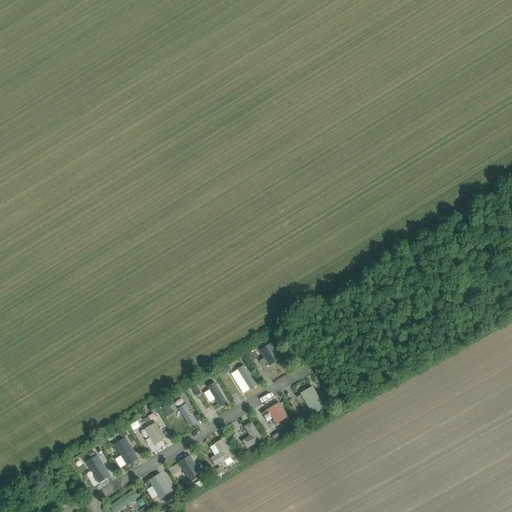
[(273,342),(260,348),(269,367),(282,361),(273,342)]
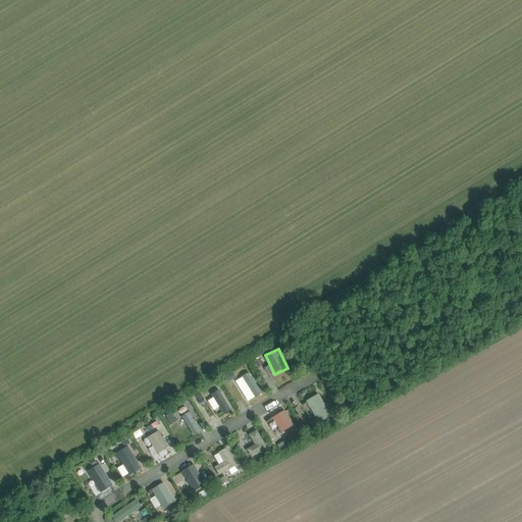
[(214,397),(208,401),(216,414),(221,410),(224,415),(232,410),(219,388),(212,394),(214,397)]
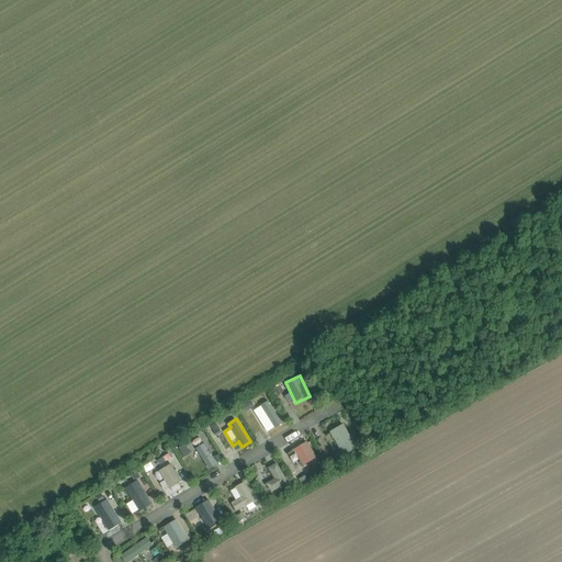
[(344,424),(330,430),(344,454),(357,448),(344,424)]
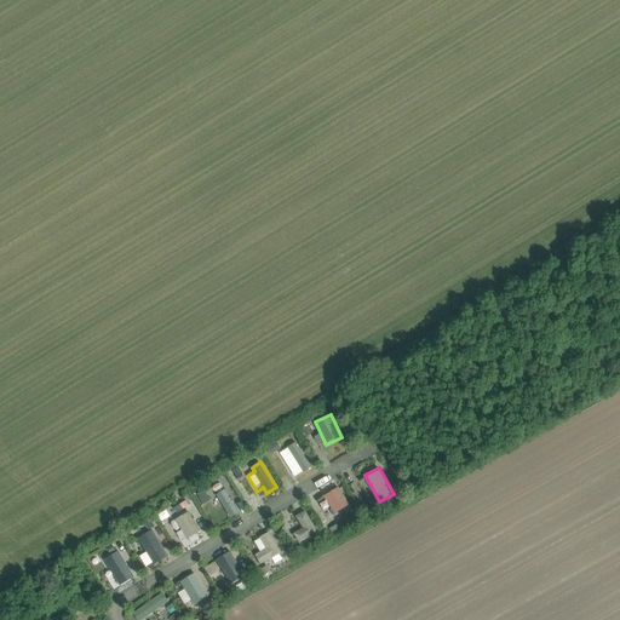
[(325,494),(334,514),(350,505),(340,486),(325,494)]
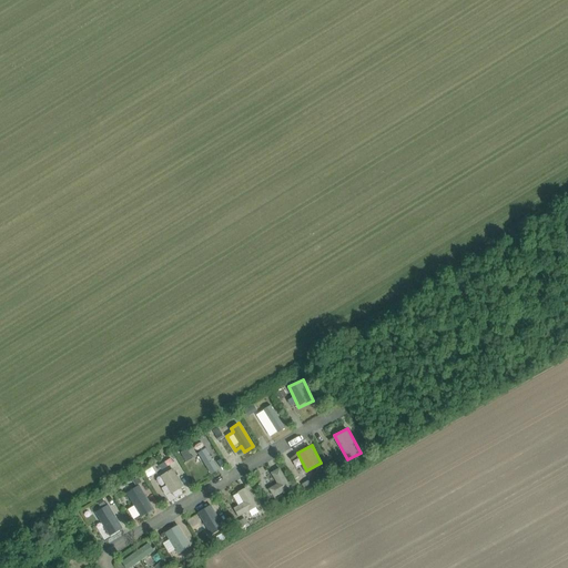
[(173,467),(160,475),(171,494),(184,486),(173,467)]
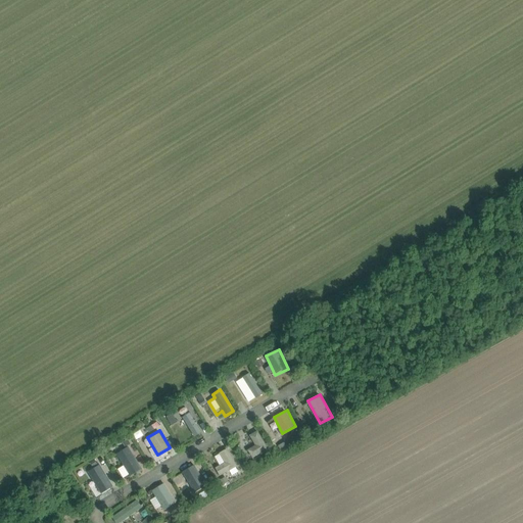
[(250,435),(255,445),(248,448),(252,458),(269,449),(258,430),(250,435)]
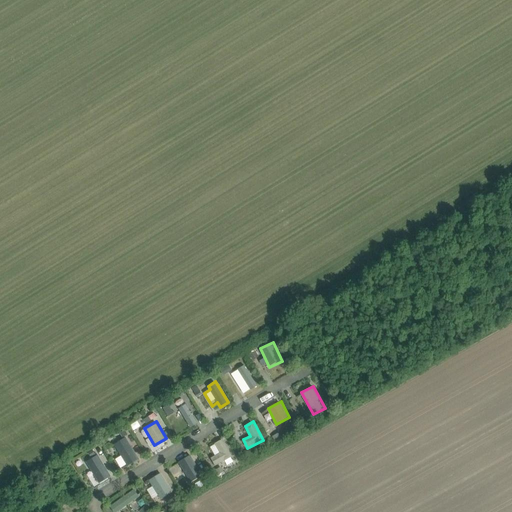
[(127,466),(139,458),(126,437),(114,444),(127,466)]
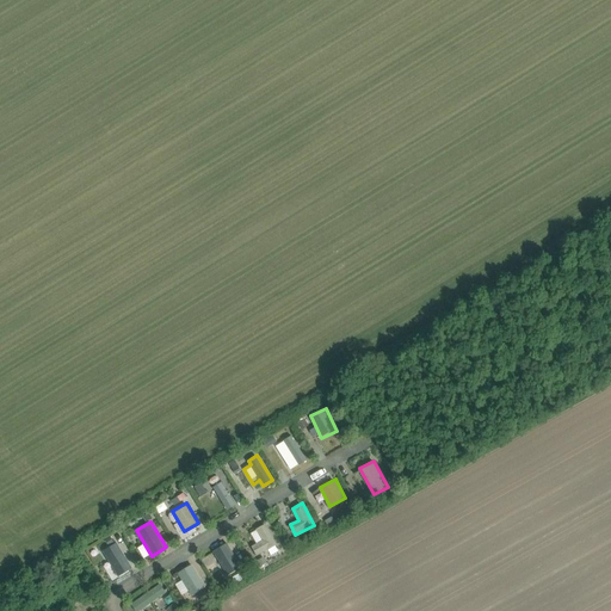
[(270,549),(272,554),(279,549),(266,523),(251,531),(257,543),(252,547),(257,555),(270,549)]
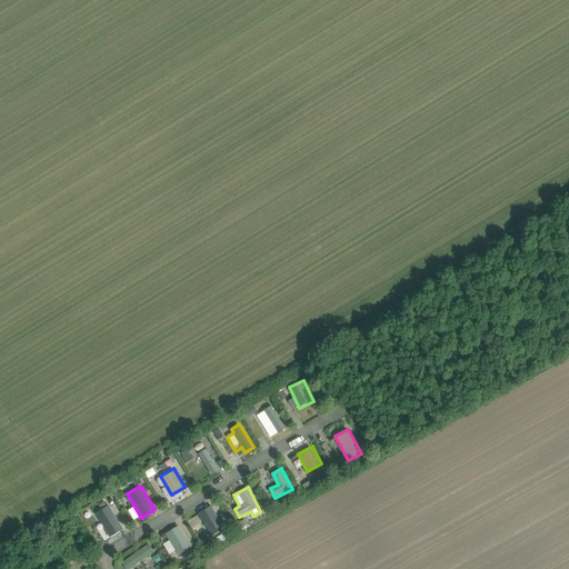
[(99,531),(106,541),(125,528),(109,505),(95,513),(105,528),(99,531)]
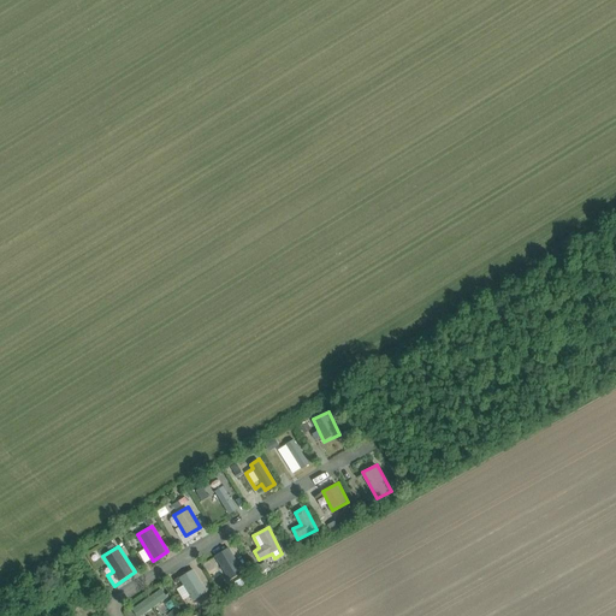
[(230,581),(244,573),(230,546),(215,555),(230,581)]
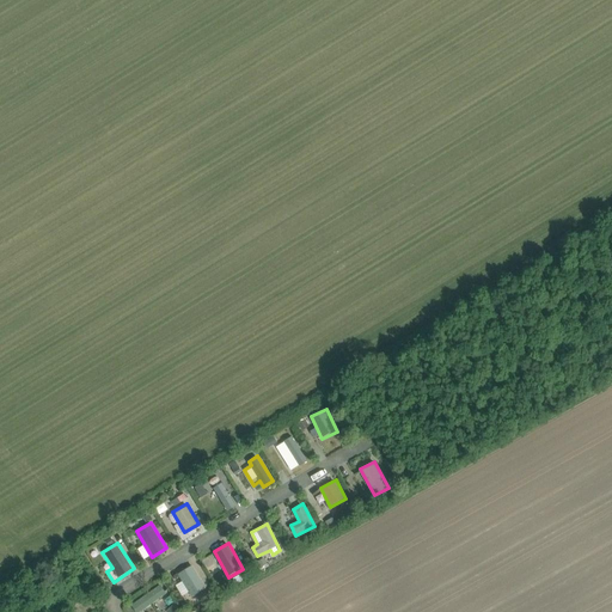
[(183,581),(176,585),(183,597),(189,593),(191,597),(206,588),(194,565),(178,574),(183,581)]
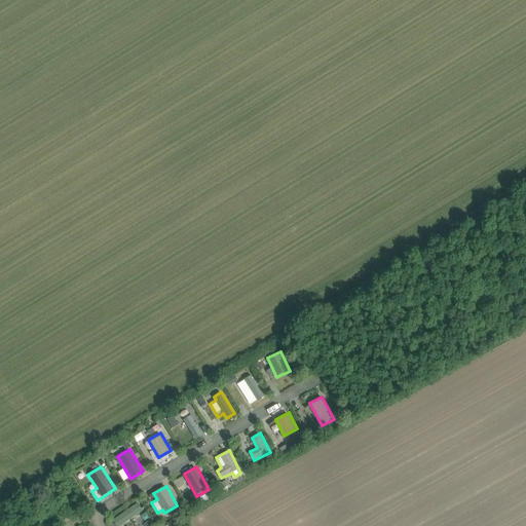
[(115,518),(121,525),(143,510),(138,502),(115,518)]
